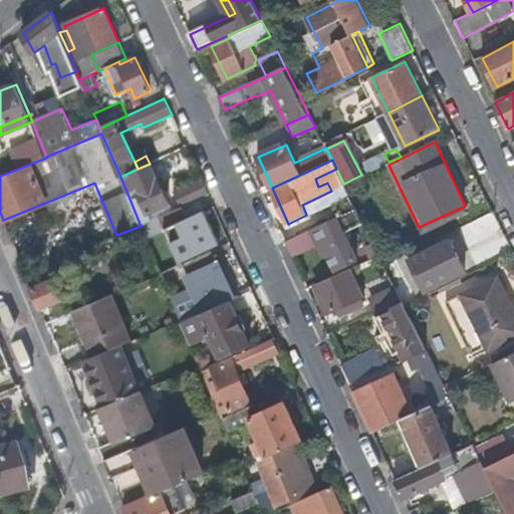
[(150,164),(138,169),(120,177),(127,194),(137,189),(149,214),(150,214),(170,204),(151,163),(150,164)]
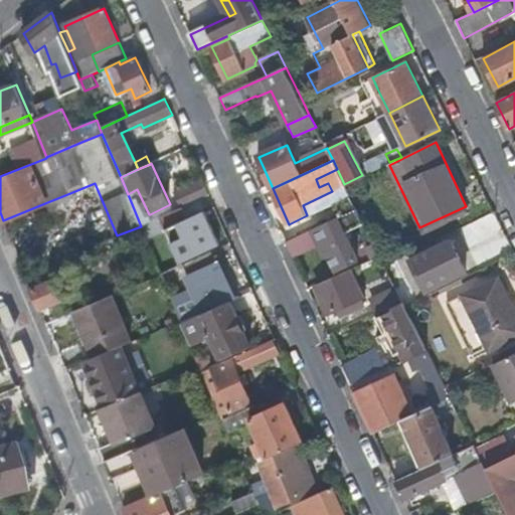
[(208,195),(203,182),(176,195),(182,207),(208,195)]
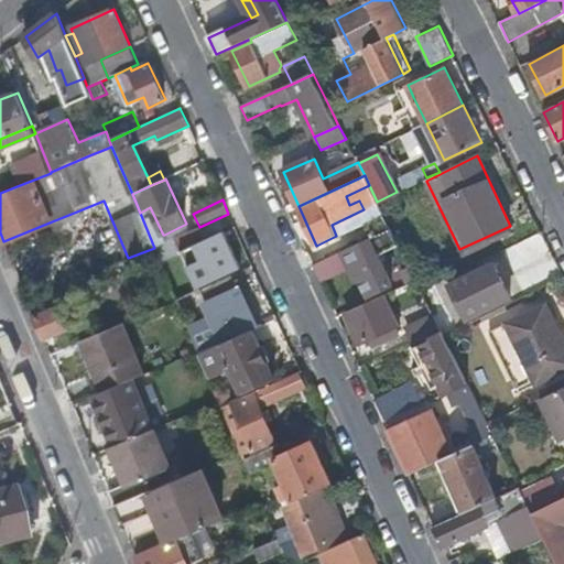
[(167,241),(164,235),(163,235),(150,207),(140,213),(154,248),(167,241)]
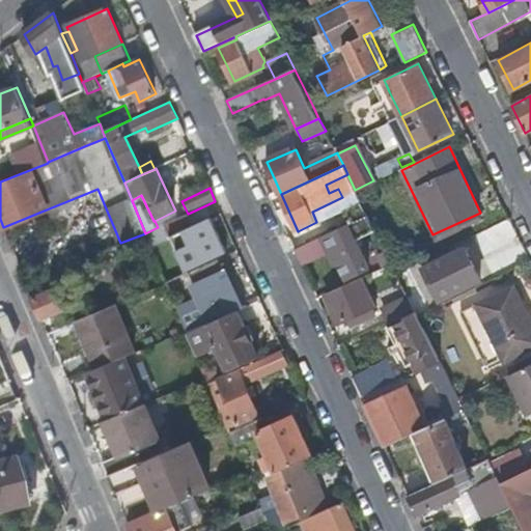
[(75,198),(49,208),(53,218),(79,207),(75,198)]
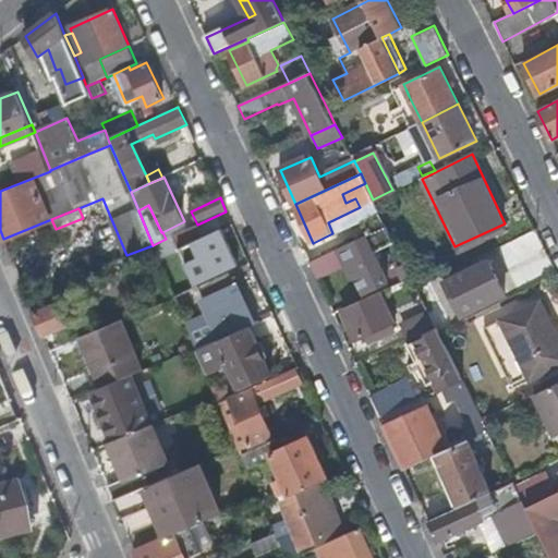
[(378,229),(386,226),(379,213),(372,217),(378,229)]
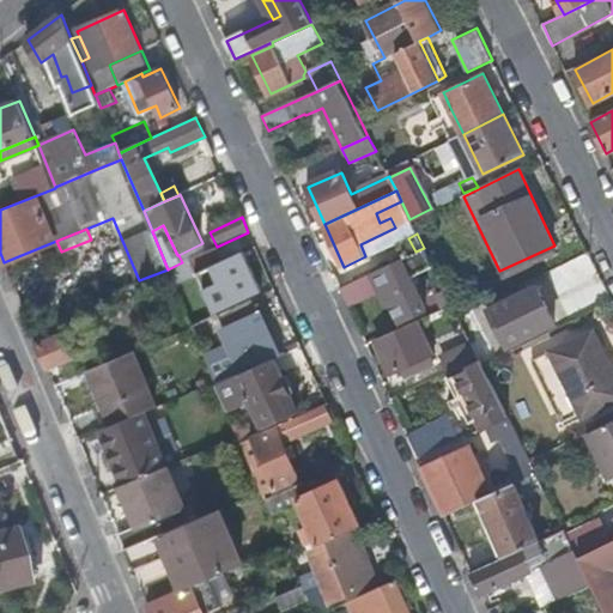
[(554,246),(499,271),(503,278),(557,253),(554,246)]
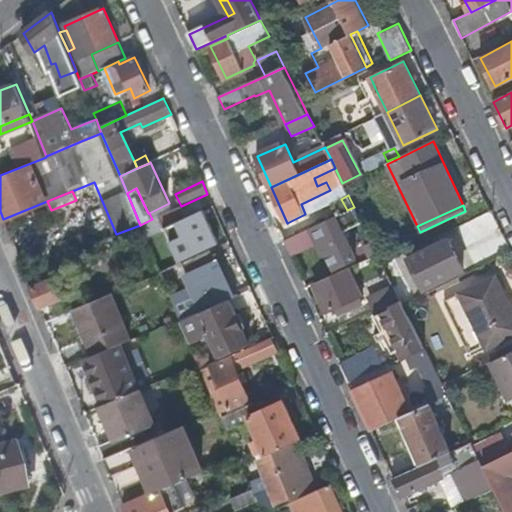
[(347,210),(312,227),(321,248),(326,246),(336,268),(356,259),(343,230),(361,222),(354,207),(347,210)]
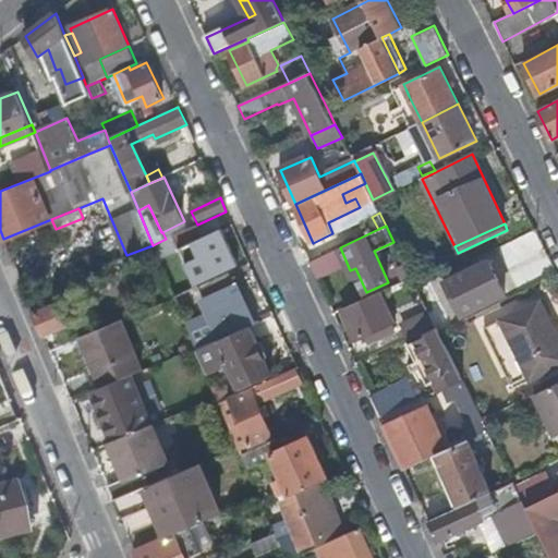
[(193,290),(198,288),(198,286),(239,265),(221,228),(180,249),(192,277),(171,287),(176,298),(177,298),(193,290)]
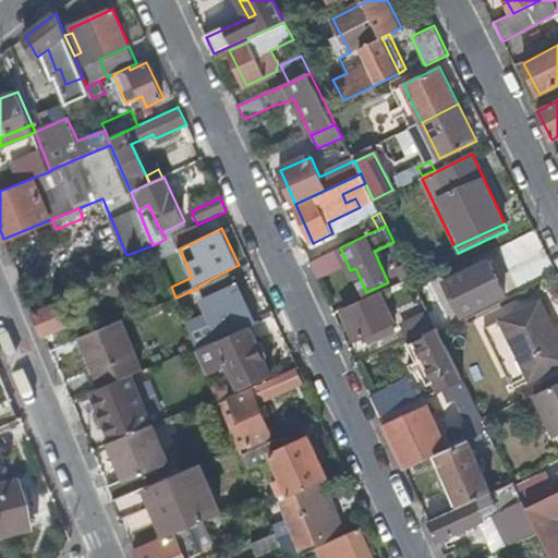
[(514,263),(538,251),(532,235),(507,249),(514,263)]
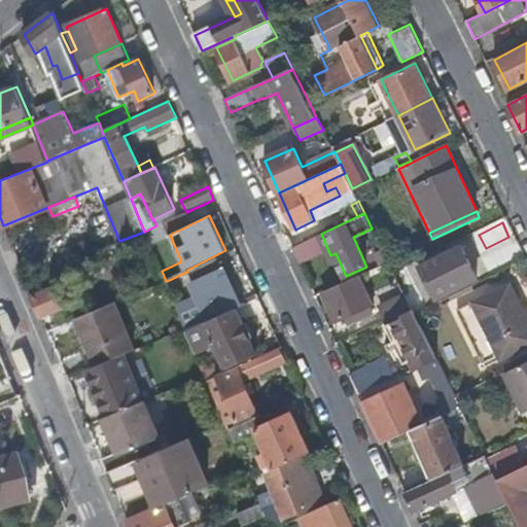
[(64,248),(69,262),(99,250),(96,243),(83,241),(64,248)]
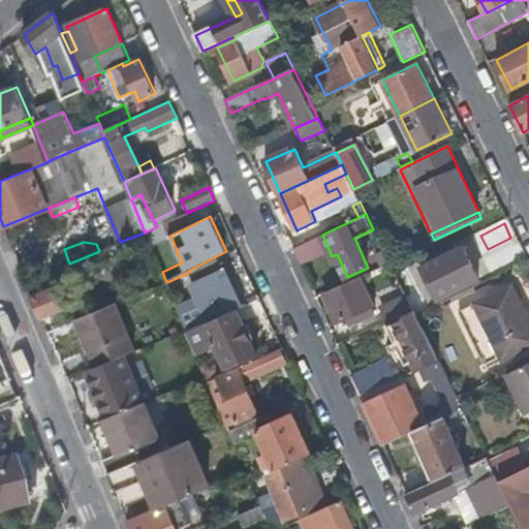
[(438,297),(475,278),(461,248),(424,268),(438,297)]
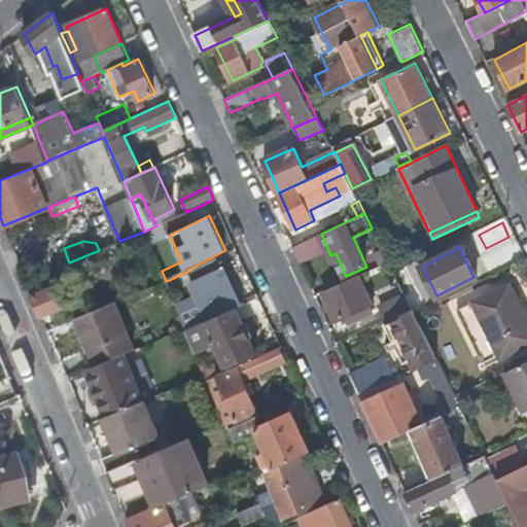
[(198,323),(240,305),(232,286),(223,270),(191,284),(201,304),(191,308),(198,323)]
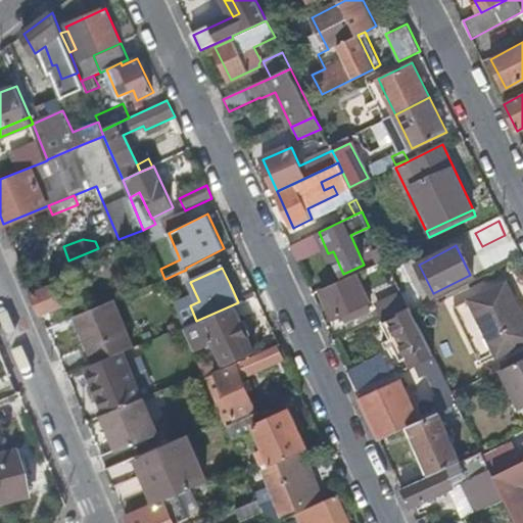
[(187,286),(181,272),(165,279),(164,279),(171,293),(187,286)]
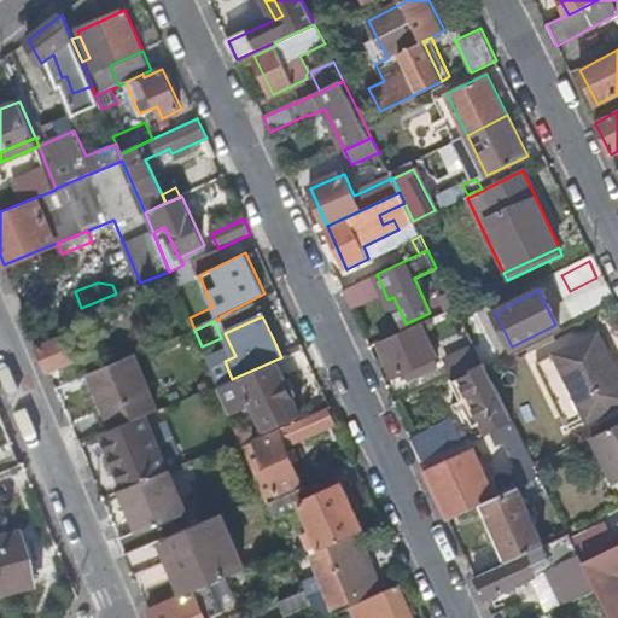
[(419,325),(379,343),(395,375),(414,367),(417,374),(437,365),(419,325)]
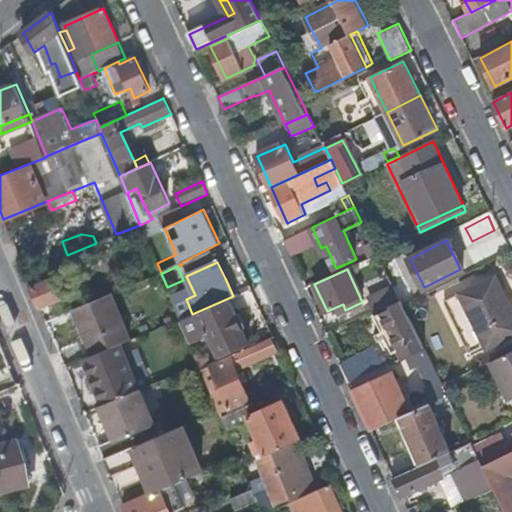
[(225,278),(233,296),(238,294),(230,276),(225,278)]
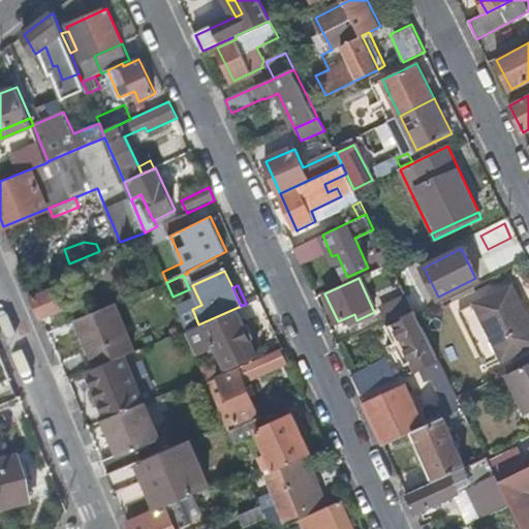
[(475,304),(489,332),(526,313),(512,285),(475,304)]
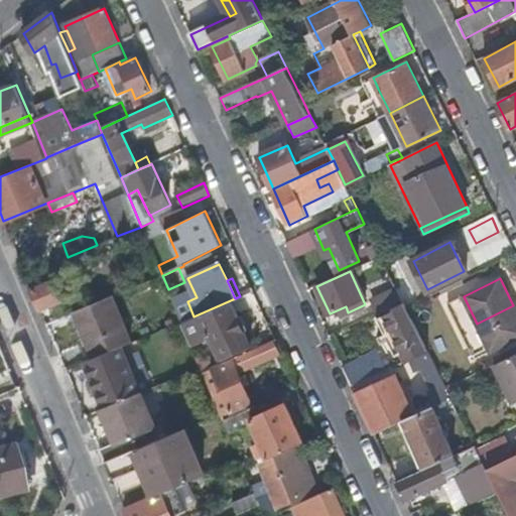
[(52,280),(32,288),(40,309),(61,300),(52,280)]
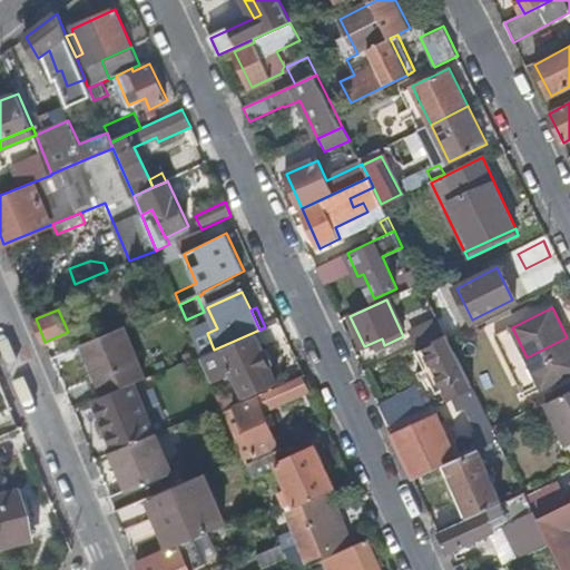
[(424,346),(435,341),(446,336),(439,320),(416,330),(424,346)]
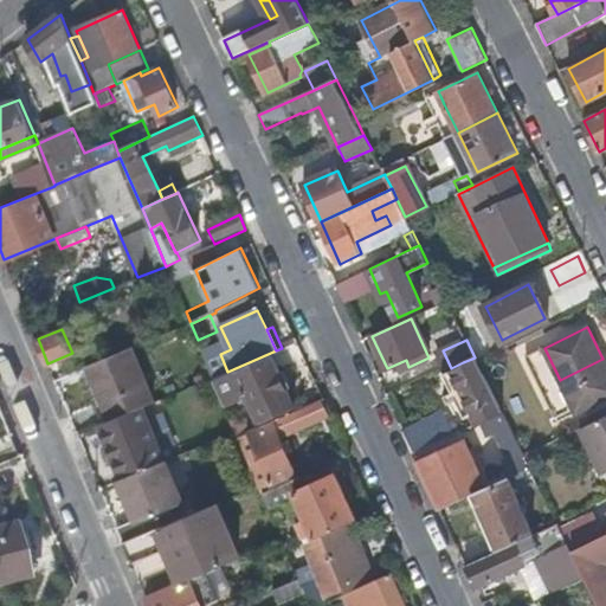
[(156,401),(133,347),(88,366),(110,420),(143,406),(156,401)]
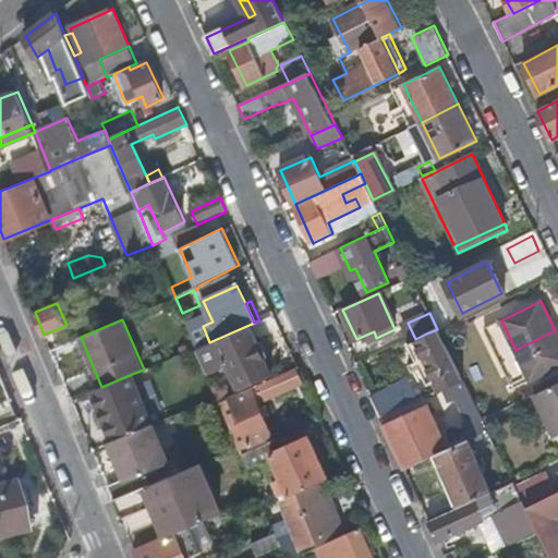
[(271,374),(249,327),(198,350),(208,374),(230,364),(241,388),(271,374)]
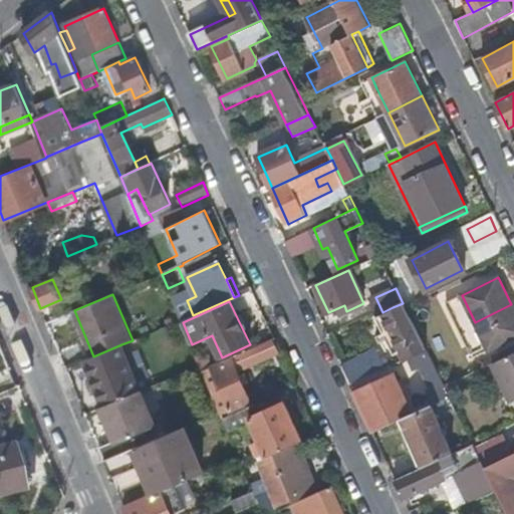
[(401,351),(406,359),(427,350),(425,346),(403,303),(393,307),(395,309),(376,319),(394,354),(401,351)]
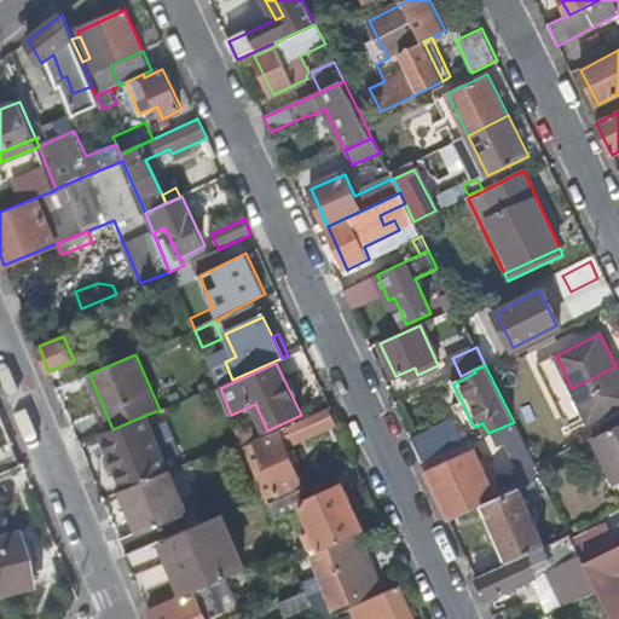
[(618,372),(615,366),(572,388),(588,422),(618,406),(618,372)]
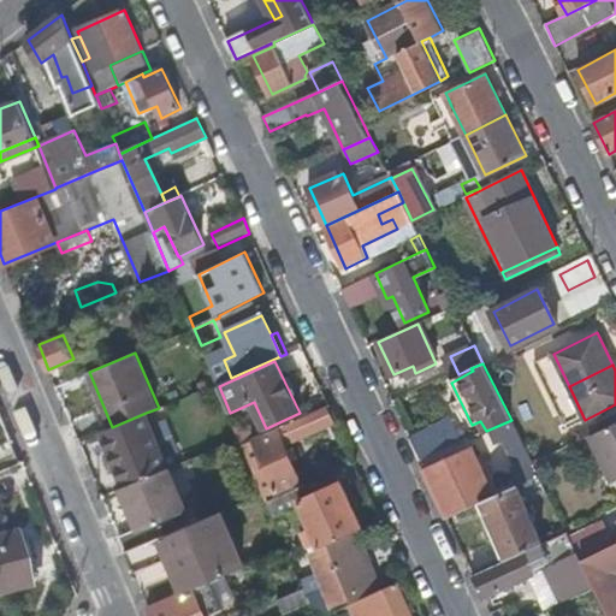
[(125,487),(169,468),(146,413),(112,427),(102,431),(125,487)]
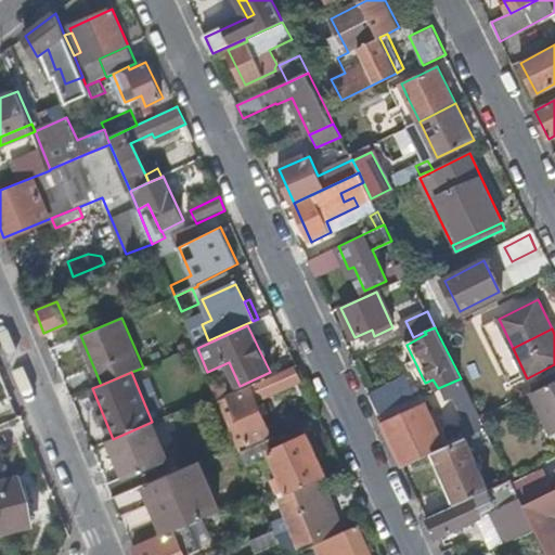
[(286,385),(280,373),(229,397),(235,412),(248,443),(271,435),(255,397),(266,391),(267,395),(286,385)]
